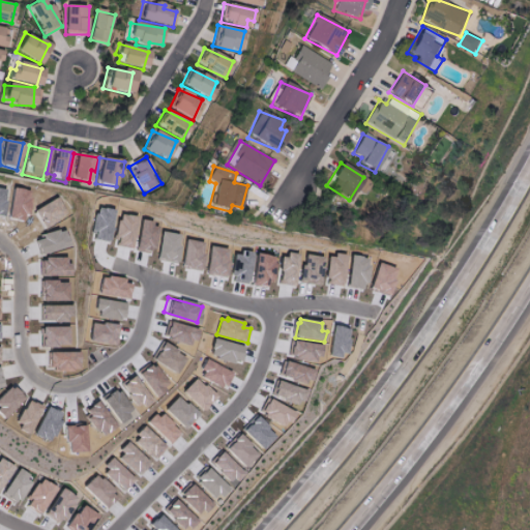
[(206,373),(201,370),(207,359),(233,375),(227,388),(223,386),(223,389),(203,378),(206,373)]
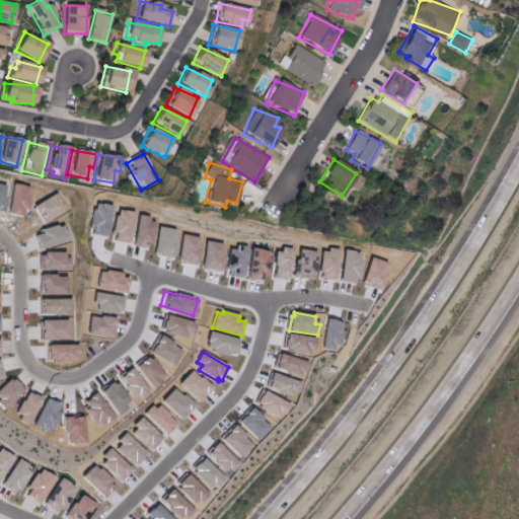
[(179,384),(193,371),(201,379),(202,378),(214,390),(199,404),(179,384)]
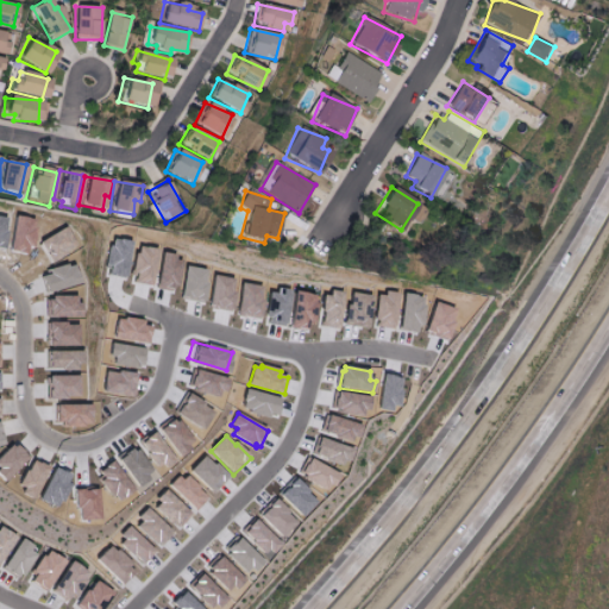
[(192,471),(206,457),(213,466),(219,466),(228,477),(213,494),(192,471)]
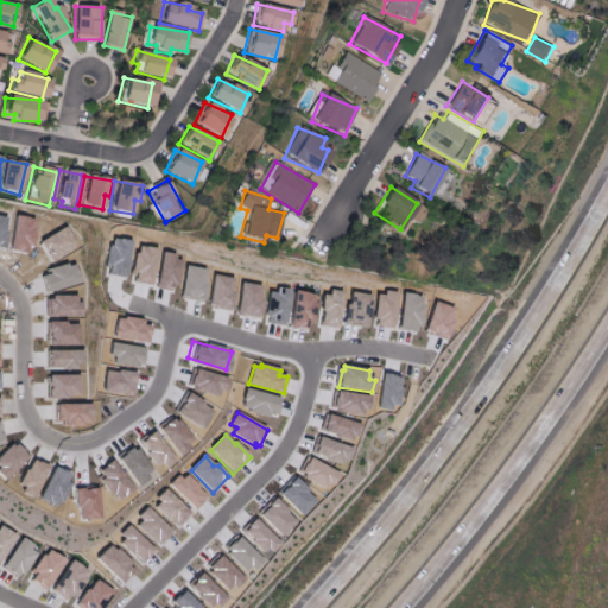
[(170,485),(179,476),(184,480),(188,476),(200,487),(198,489),(208,498),(196,511),(170,485)]
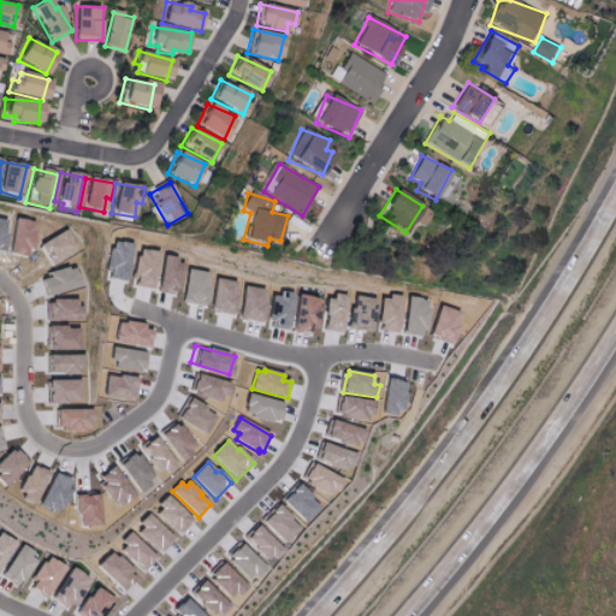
[(284,502),(300,486),(313,498),(311,499),(320,509),(306,525),(284,502)]
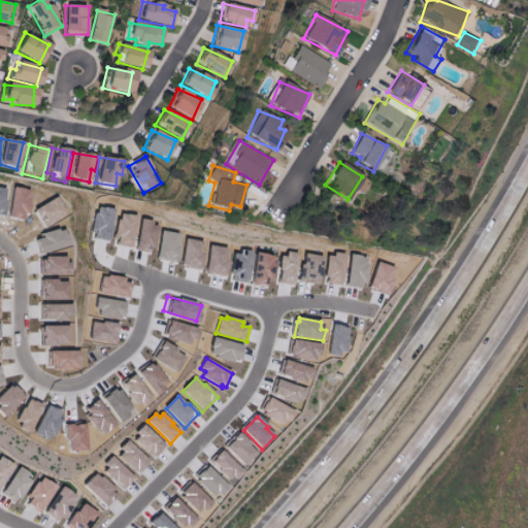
[(135,441),(139,436),(137,433),(145,425),(167,447),(156,460),(153,454),(152,458),(135,441)]
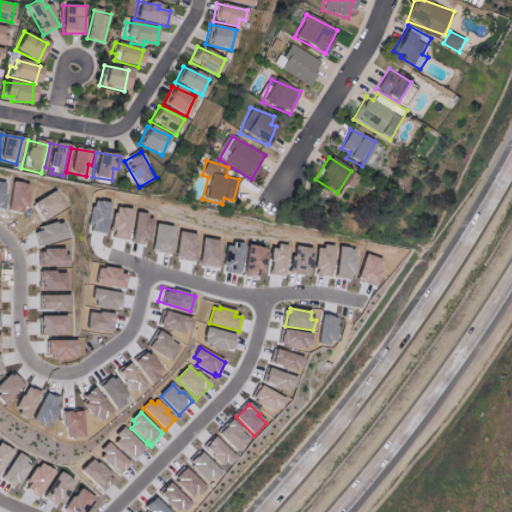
[(116,443),(120,439),(117,435),(125,427),(145,447),(142,451),(142,454),(134,462),(116,443)]
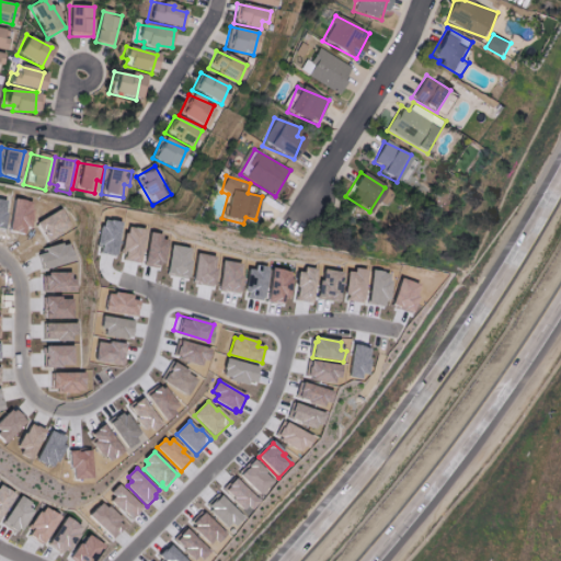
[(226,492),(236,480),(259,503),(251,512),(248,508),(245,512),(243,512),(232,501),(235,500),(226,492)]
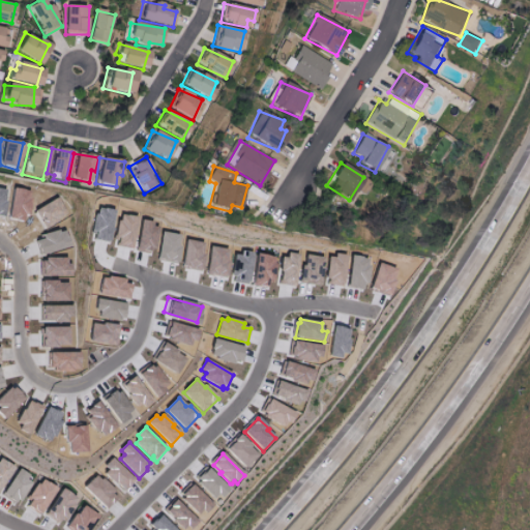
[(125,493),(136,481),(114,459),(106,466),(109,470),(105,474),(125,493)]
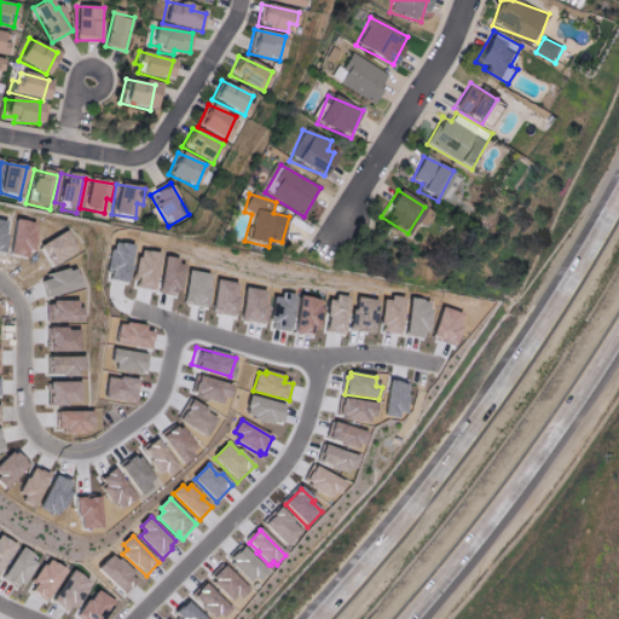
[(100,570),(114,556),(119,563),(122,560),(140,583),(125,597),(100,570)]
